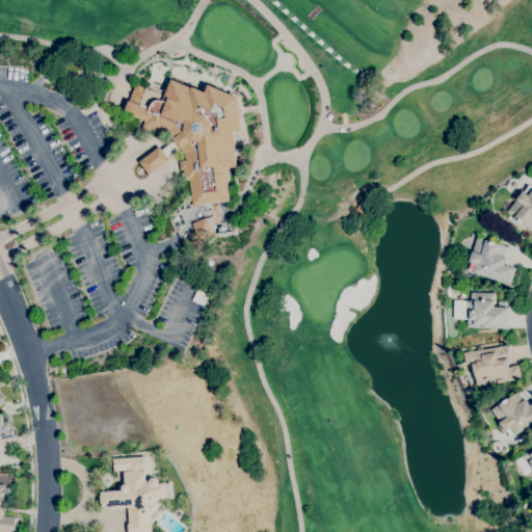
[(174,140),(168,133),(162,130),(160,133),(151,129),(150,131),(142,128),(145,122),(124,112),(129,101),(136,82),(148,87),(148,88),(165,96),(171,79),(191,88),(192,86),(205,92),(208,84),(230,94),(230,91),(240,96),(241,107),(239,107),(242,130),(234,131),(236,145),(234,145),(237,167),(225,168),(230,202),(192,206),(189,181),(182,182),(181,173),(184,173),(183,170),(182,170),(181,161),(186,161),(185,156),(179,148),(174,140)]
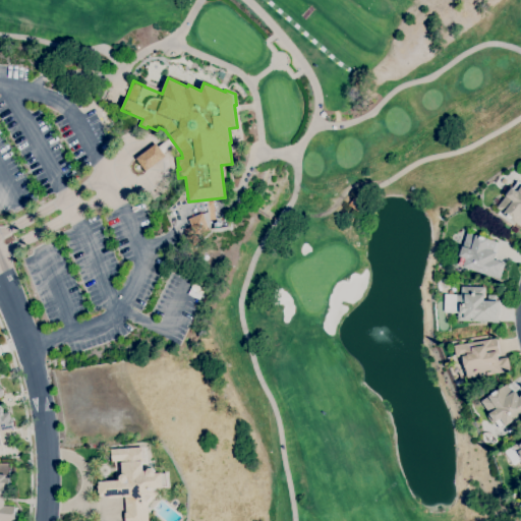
[(175,145),(164,153),(159,147),(170,137),(175,145)]
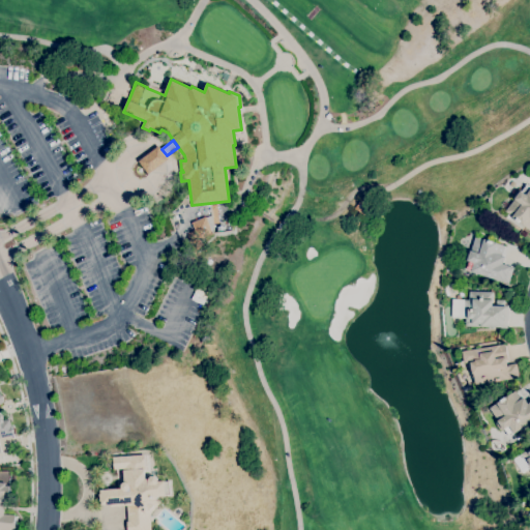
[(167,155),(169,159),(148,175),(139,162),(159,146),(162,149),(167,155)]
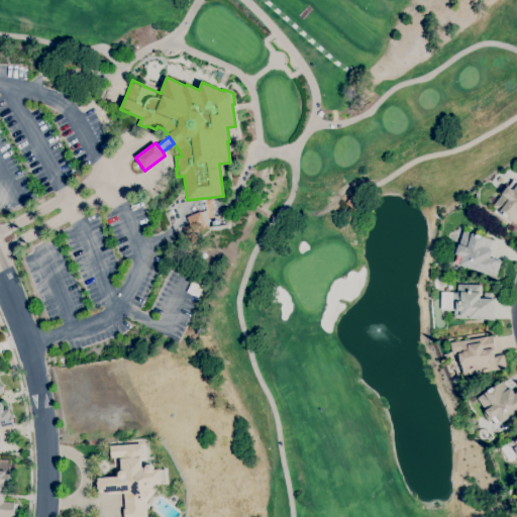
[(516,225),(493,206),(508,186),(509,187),(514,180),(516,183),(516,225)]
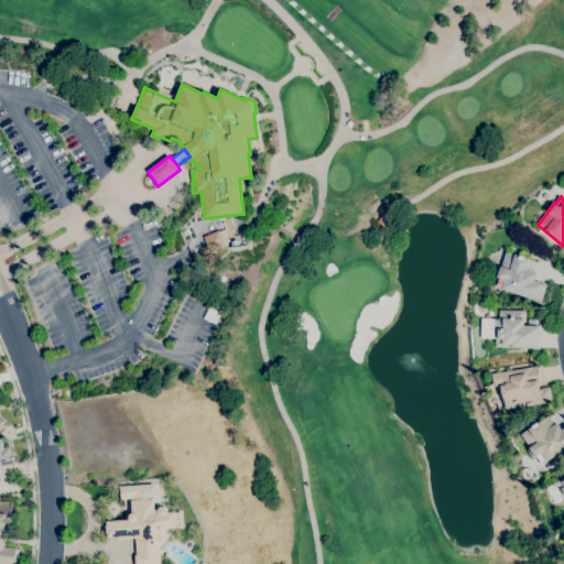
[(204,259),(199,249),(207,245),(204,237),(219,230),(220,231),(226,229),(225,218),(230,217),(232,238),(228,238),(229,248),(204,259)]
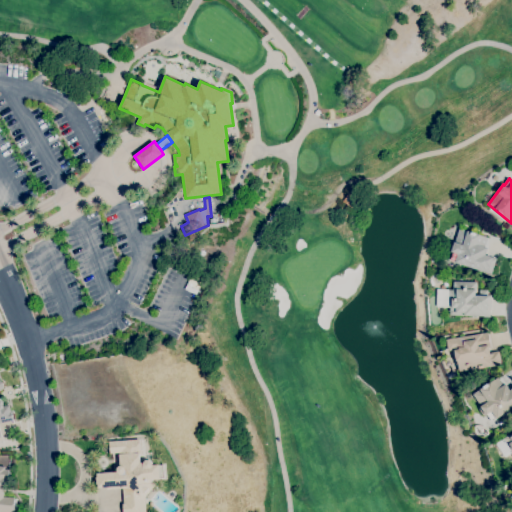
[(491,274),(455,262),(450,260),(452,252),(451,252),(459,228),(488,238),(485,247),(488,248),(485,255),(496,258),(491,274)]
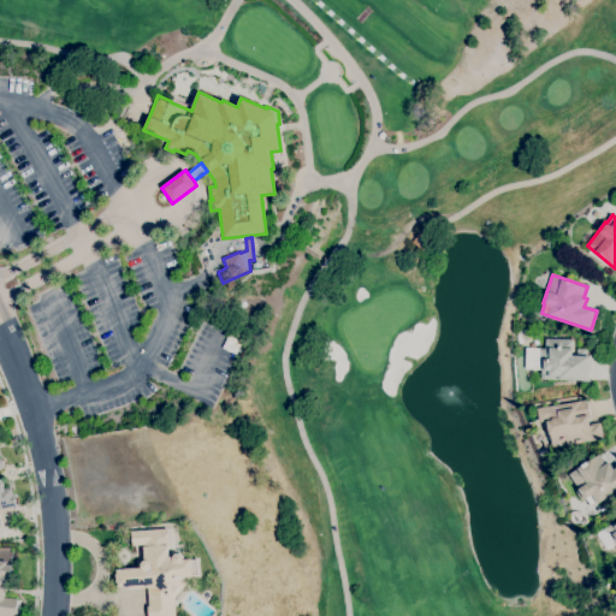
[(588,381),(558,380),(540,379),(542,362),(539,362),(539,349),(545,349),(545,338),(573,339),(573,355),(576,356),(578,349),(587,349),(586,355),(591,355),(591,373),(588,373),(588,381)]
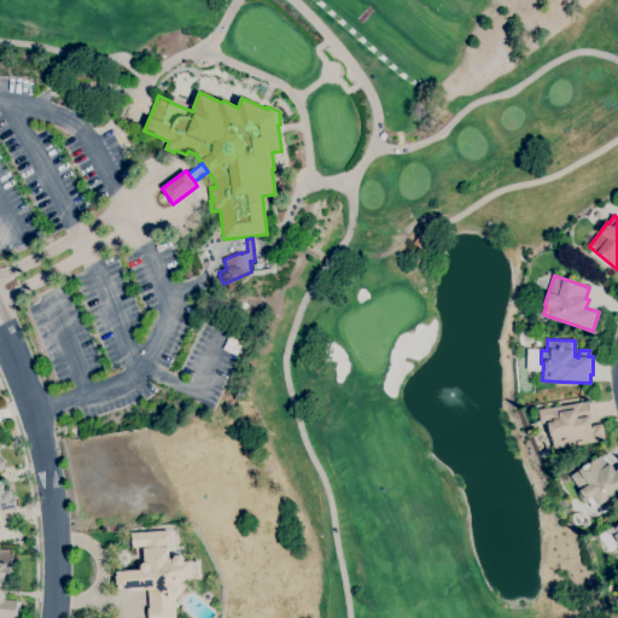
[(554,449),(552,436),(551,436),(548,423),(541,424),(538,409),(589,402),(593,419),(590,420),(590,426),(602,424),(605,441),(554,449)]
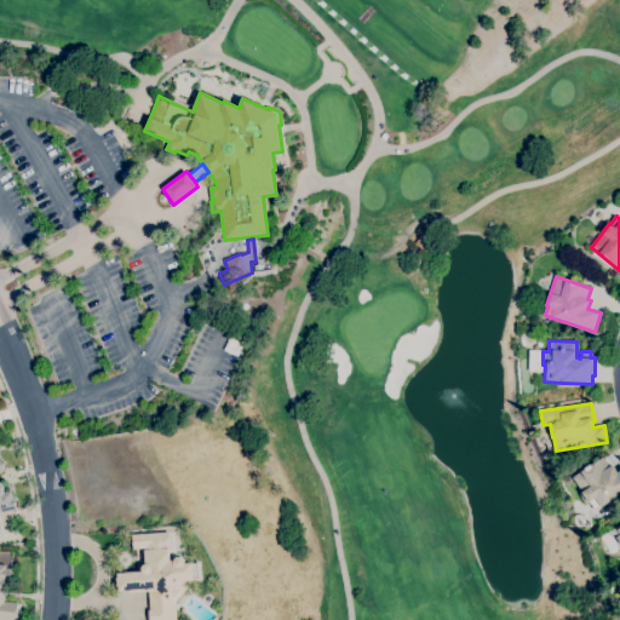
[(595,510),(590,503),(589,504),(584,500),(581,497),(580,493),(583,492),(573,477),(603,458),(609,466),(612,465),(618,472),(619,470),(619,495),(602,507),(601,506),(595,510)]
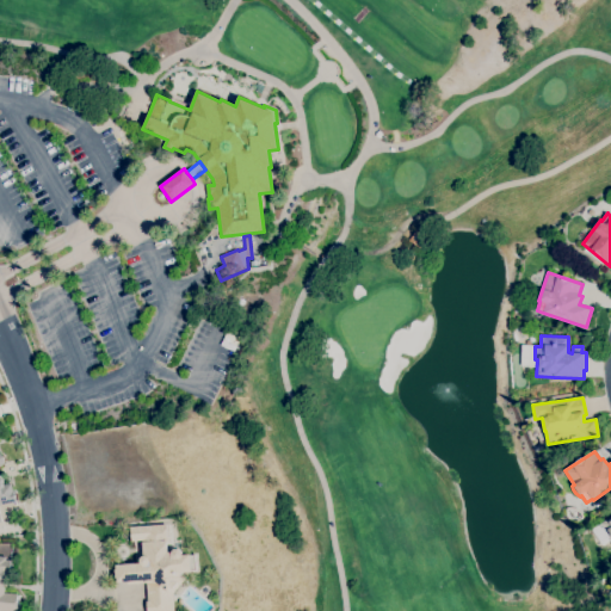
[(0,523),(0,454),(4,456),(5,462),(1,467),(0,467),(0,475),(2,485),(11,483),(13,491),(14,491),(16,503),(0,505),(0,517),(1,523),(0,523)]
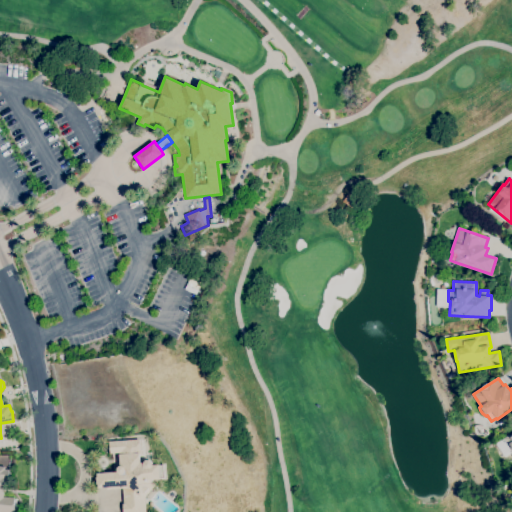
[(511,454),(511,453),(505,457),(496,444),(511,433),(511,454)]
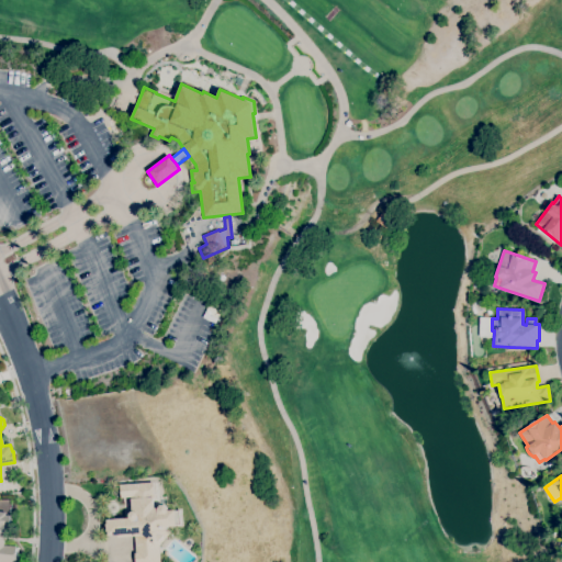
[(132,512),(131,498),(134,498),(134,496),(121,497),(120,484),(153,482),(154,498),(154,508),(160,507),(160,505),(164,505),(167,508),(167,510),(175,510),(175,512),(180,510),(181,525),(176,525),(176,526),(169,527),(166,530),(169,534),(159,546),(159,561),(134,561),(134,553),(136,553),(135,536),(116,537),(116,535),(108,536),(108,531),(107,531),(107,524),(107,519),(128,518),(128,517),(128,516),(128,515),(128,514),(130,514),(130,513),(131,512),(132,512)]
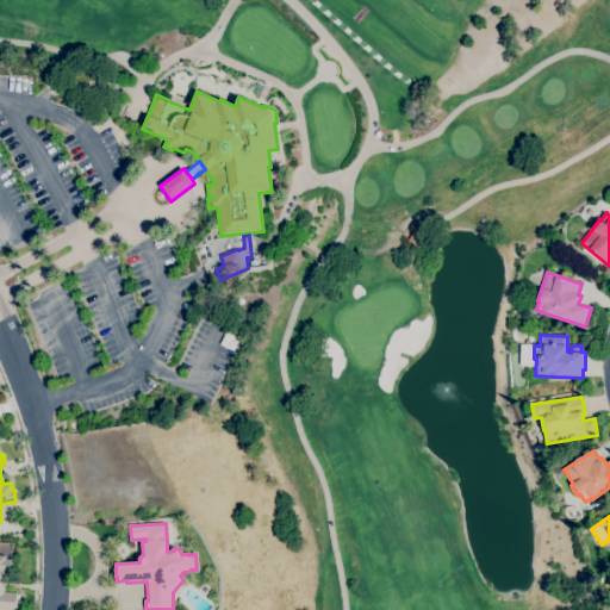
[(0,609),(0,555),(6,556),(6,559),(12,560),(11,571),(6,571),(4,591),(18,593),(17,604),(19,604),(19,609),(0,609)]
